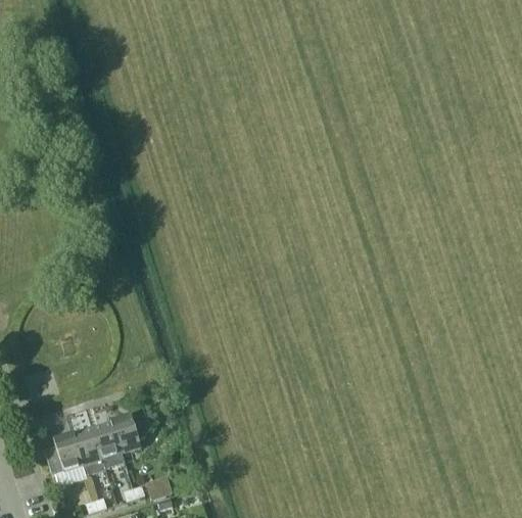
[(141,445),(139,437),(145,435),(148,430),(146,424),(141,422),(134,423),(131,414),(111,420),(122,453),(141,445)]
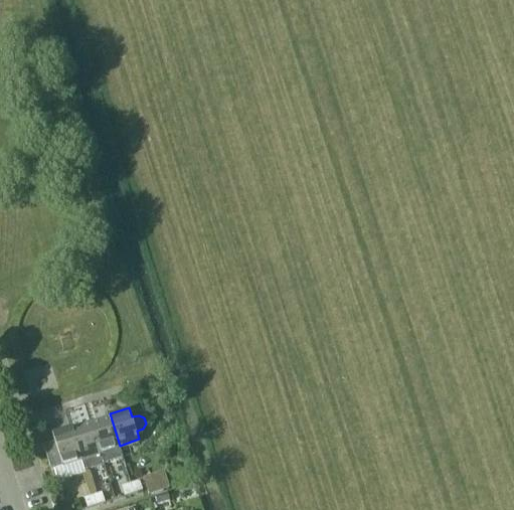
[(110,413),(92,419),(100,447),(101,449),(101,451),(104,460),(111,458),(123,454),(120,446),(110,413)]
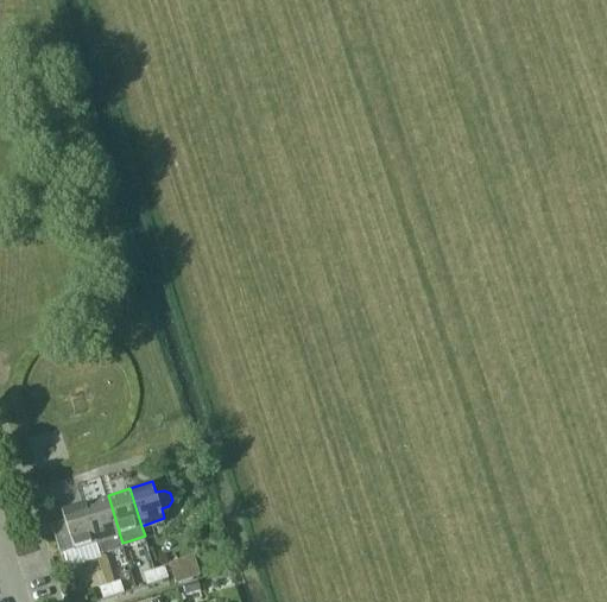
[(108,495),(86,502),(96,536),(97,539),(101,550),(122,543),(119,532),(119,530),(118,527),(108,495)]
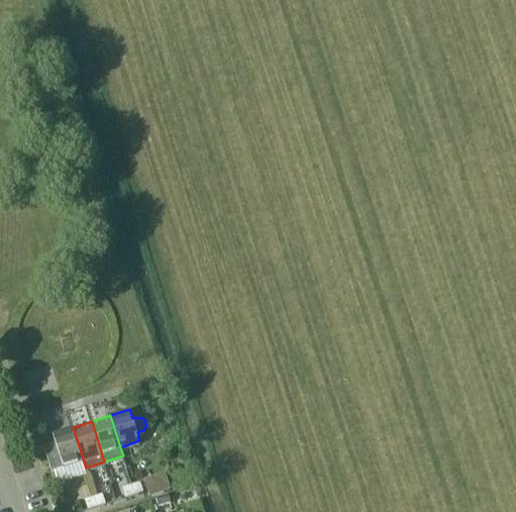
[(56,441),(44,445),(52,469),(64,466),(83,458),(82,455),(73,427),(54,433),(56,441)]
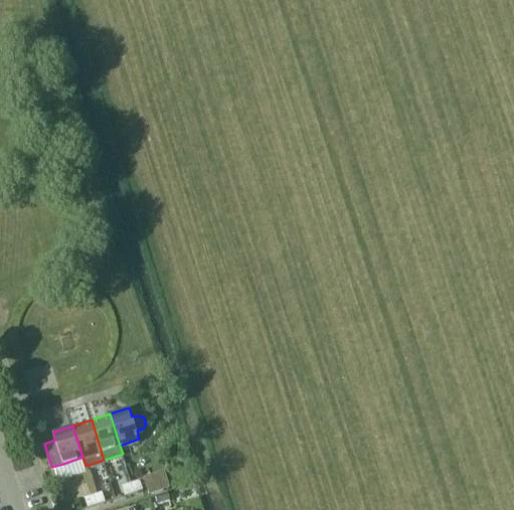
[(164,467),(155,470),(161,488),(169,485),(164,467)]
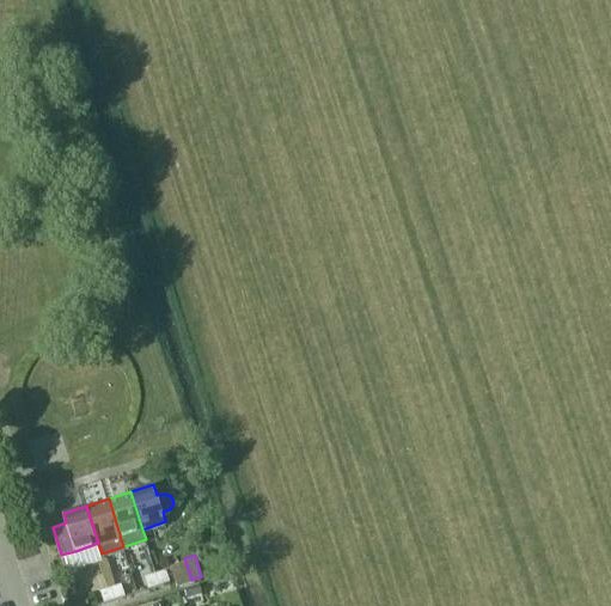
[(156,570),(160,582),(169,580),(165,568),(156,570)]
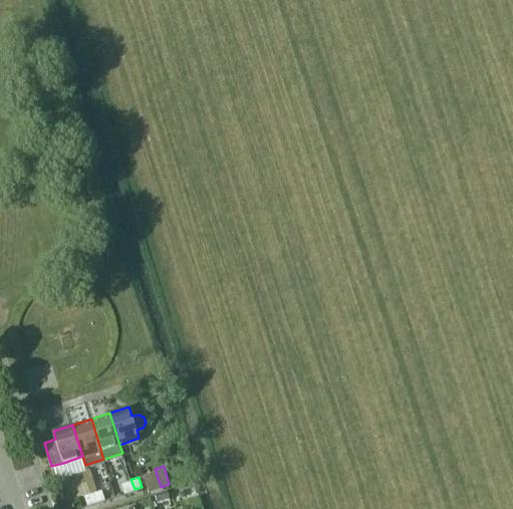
[(123,492),(135,489),(131,479),(120,482),(123,492)]
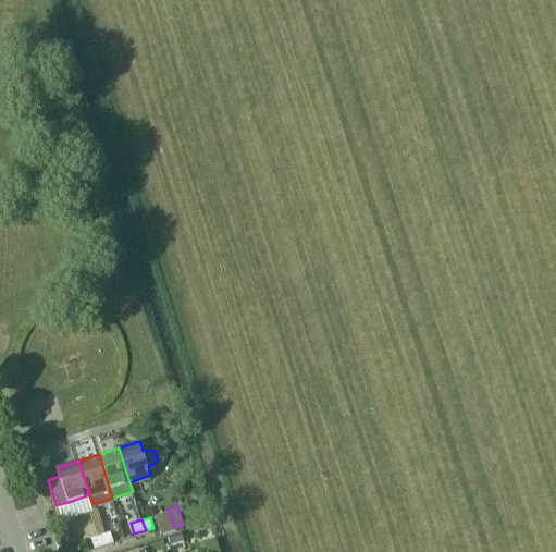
[(172,542),(185,538),(182,529),(169,534),(172,542)]
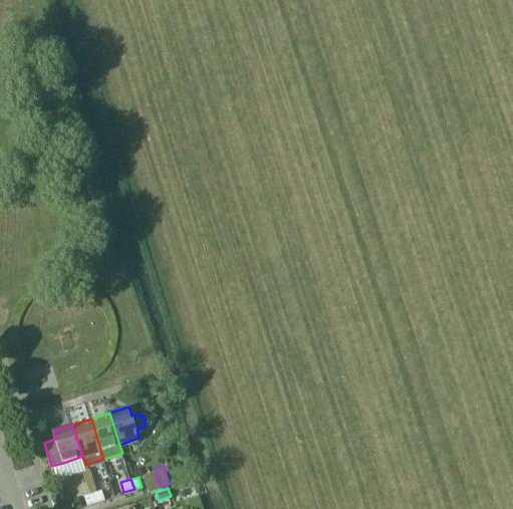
[(93,491),(96,501),(104,498),(101,489),(93,491)]
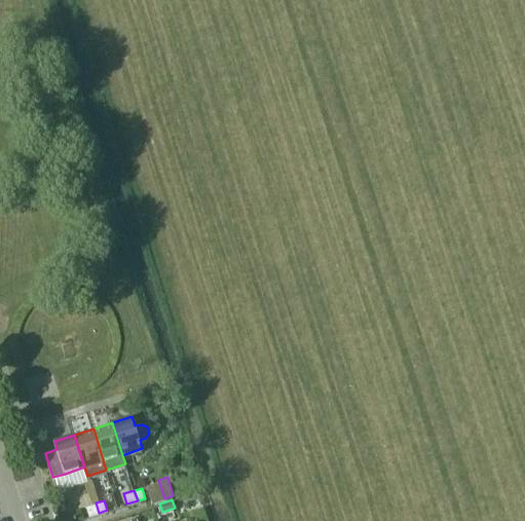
[(88,515),(99,513),(96,503),(85,506),(88,515)]
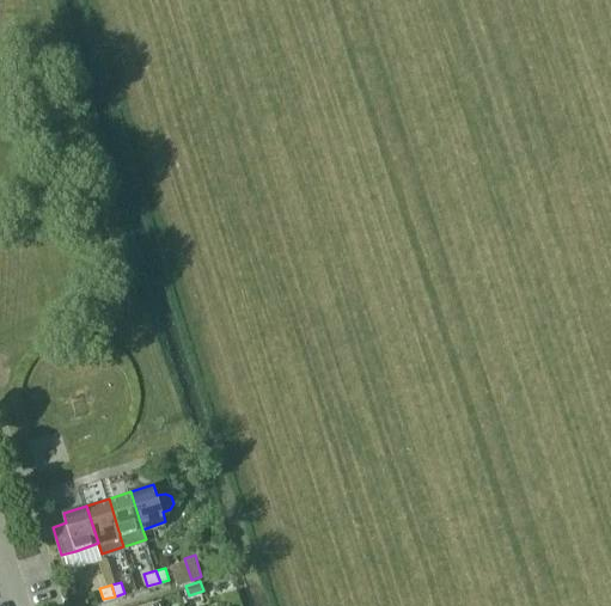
All buildings are outlined.
